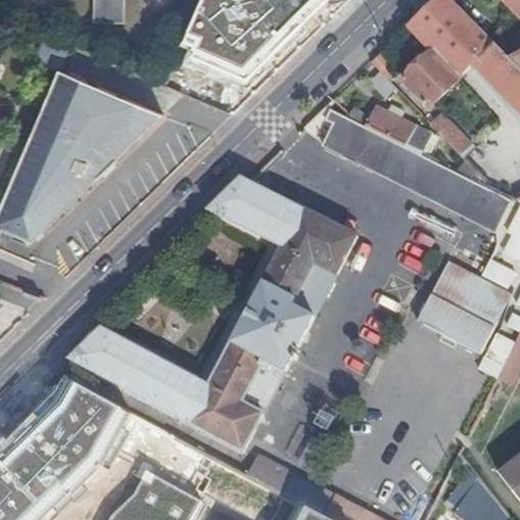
[(93,0),(93,20),(124,21),(124,0),(93,0)]
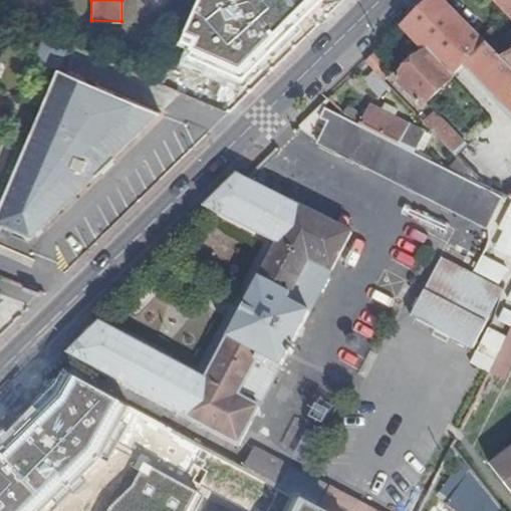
[(195,0),(179,38),(243,71),(318,0),(195,0)]
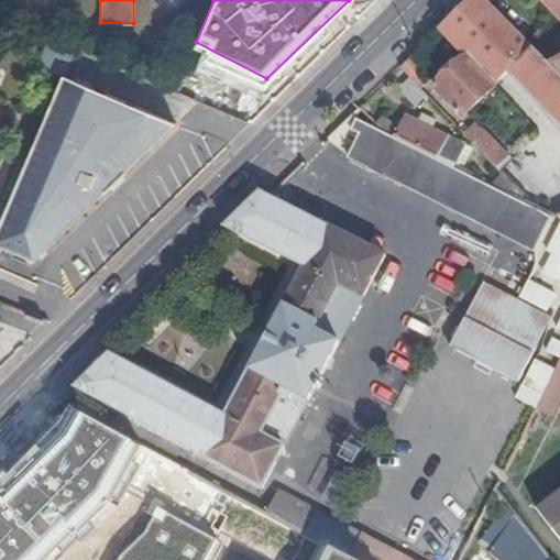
[(559,213),(559,215),(559,74),(548,62),(526,39),(487,0),(467,0),(463,4),(439,28),(465,55),(494,84),(509,68),(559,119),(559,213)]
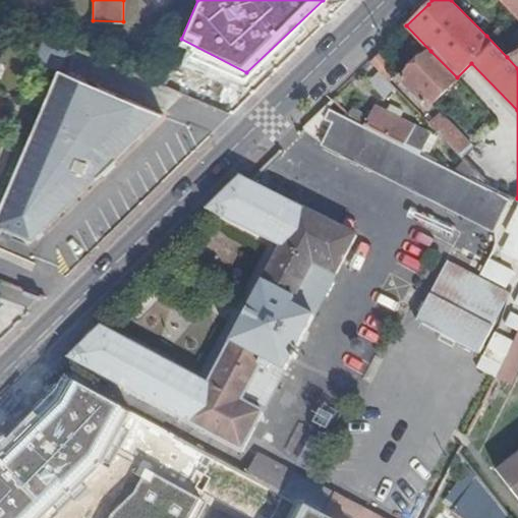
[(503,0),(517,15),(517,0),(503,0)]
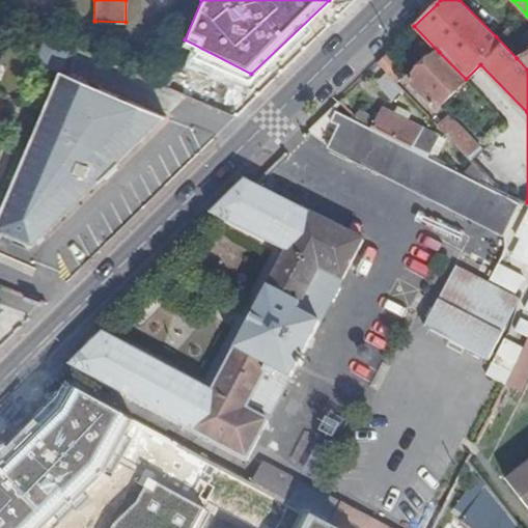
[(527,47),(506,26),(496,36),(517,58),(527,51),(527,47)]
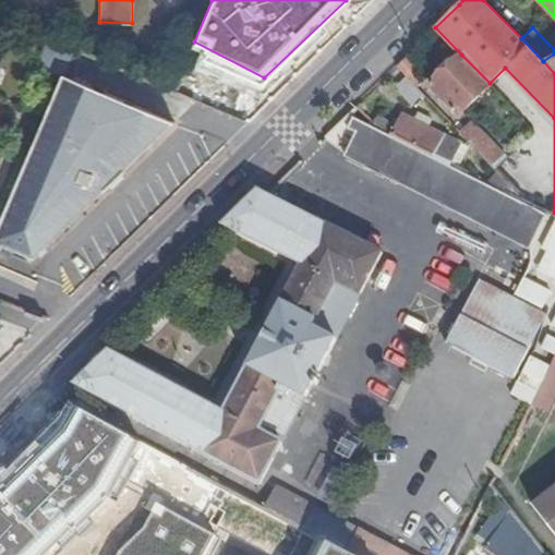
[(68,76),(80,48),(49,35),(36,63),(62,74),(68,76)]
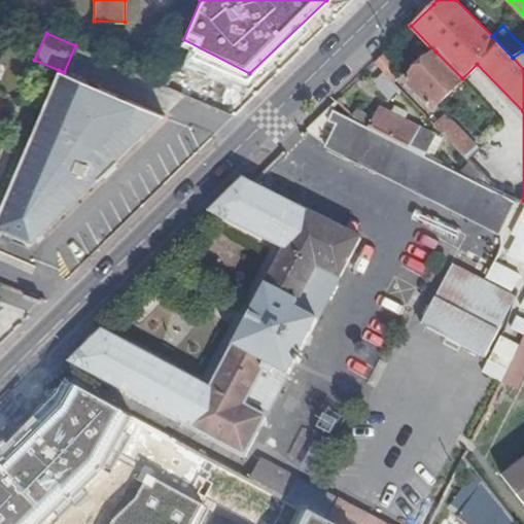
[(523,50),(513,58),(523,69),(523,50)]
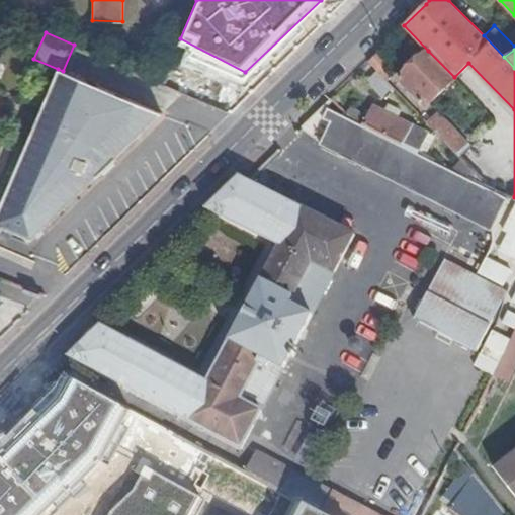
[(378,51),(368,61),(377,69),(387,79),(397,70),(378,51)]
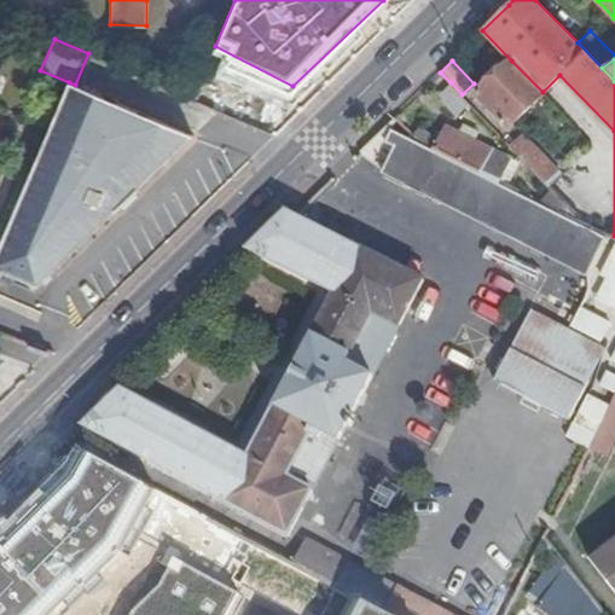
[(509,125),(543,92),(511,61),(477,92),(509,125)]
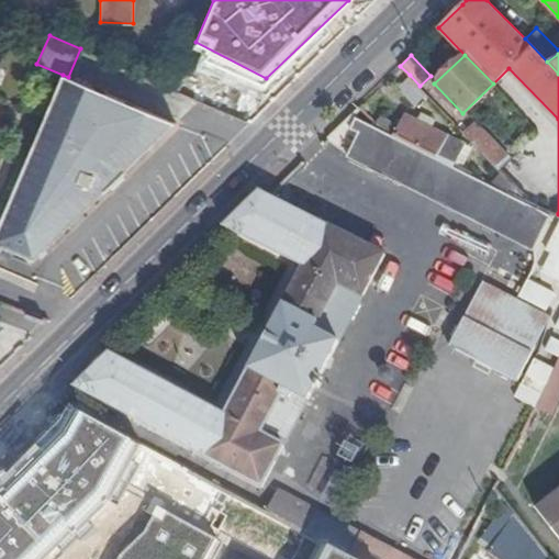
[(172,122),(68,77),(63,75),(10,194),(0,215),(0,252),(9,256),(12,249),(32,258),(75,216),(103,188),(104,189),(125,170),(123,169),(172,122)]
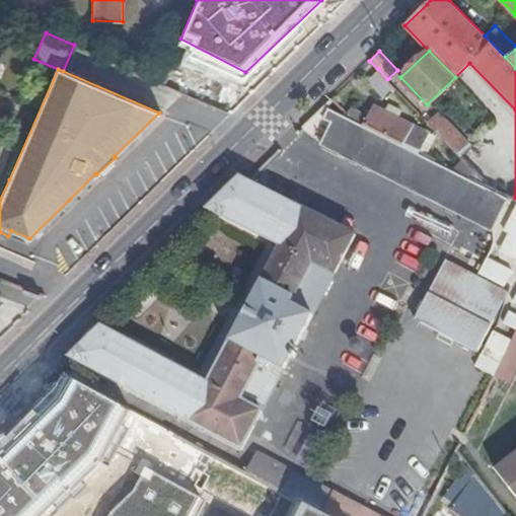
[(387,79),(378,69),(368,79),(383,94),(393,85),(387,79)]
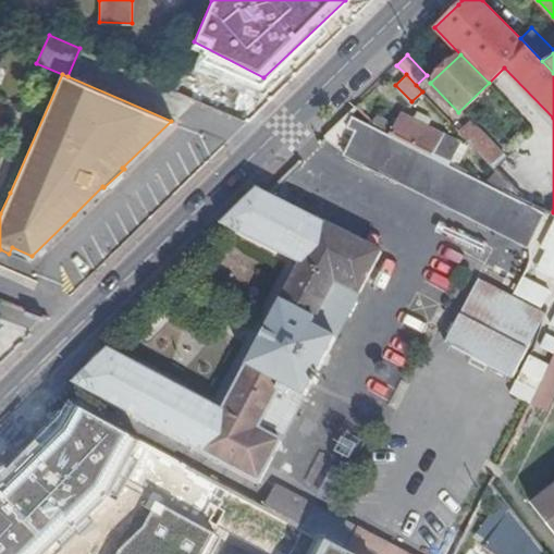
[(377,112),(371,120),(376,124),(378,125),(440,157),(446,145),(446,135),(427,124),(415,119),(401,111),(394,122),(377,112)]
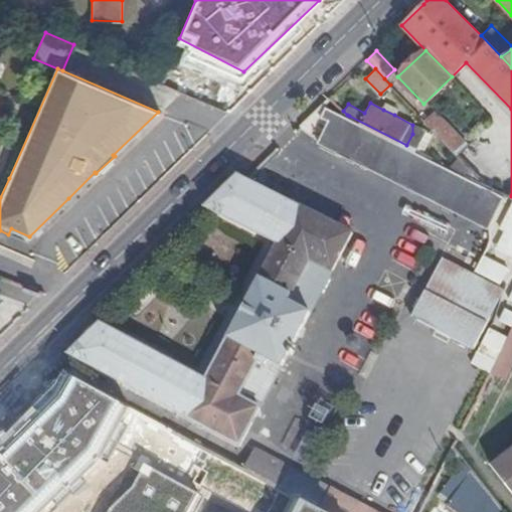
[(386,105),(383,110),(394,115),(397,110),(386,105)]
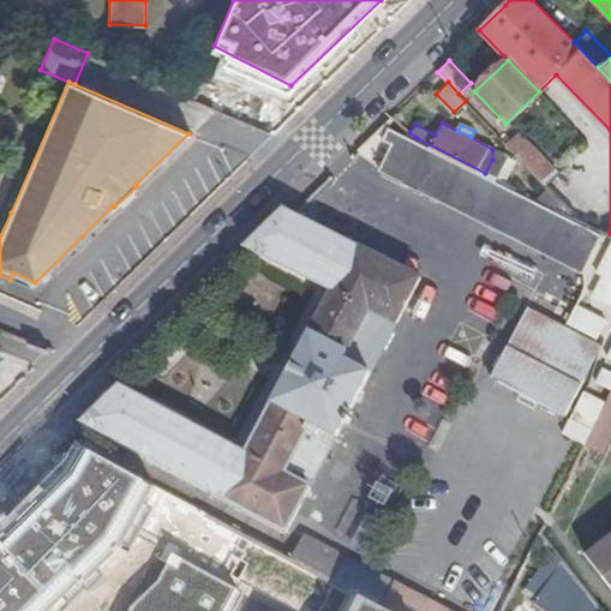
[(603,232),(388,126),(382,138),(391,143),(378,168),(582,269),(603,232)]
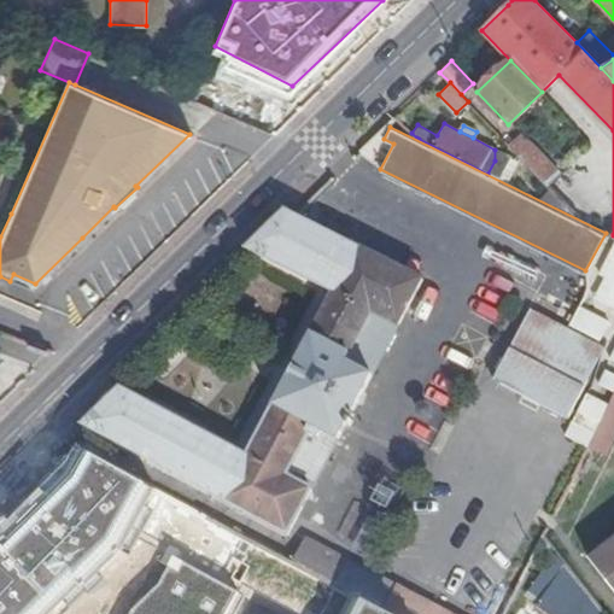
[(520,136),(510,145),(548,183),(560,171),(530,140),(525,138),(520,136)]
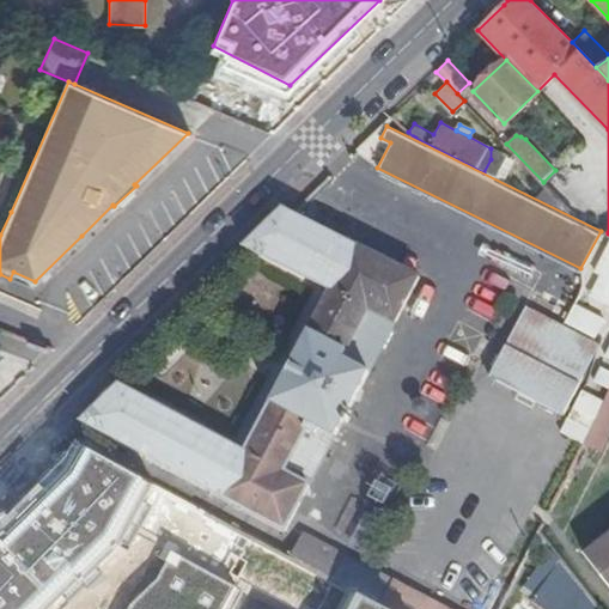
[(491,159),(483,172),(494,177),(505,156),(491,148),(491,159)]
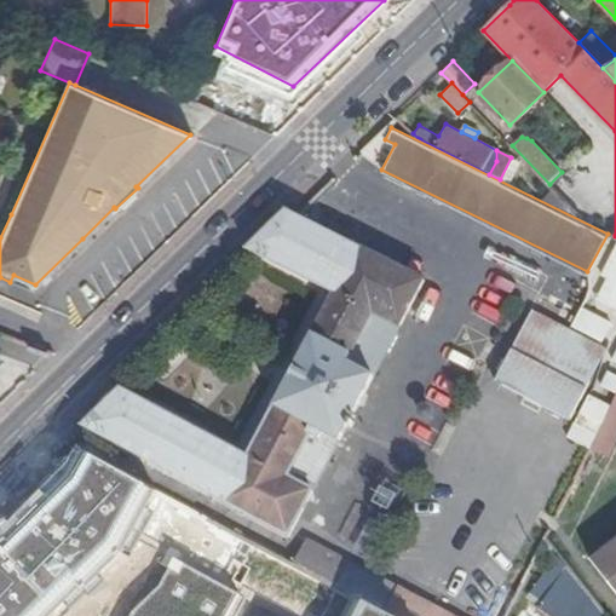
[(542,201),(588,223),(554,189),(542,201)]
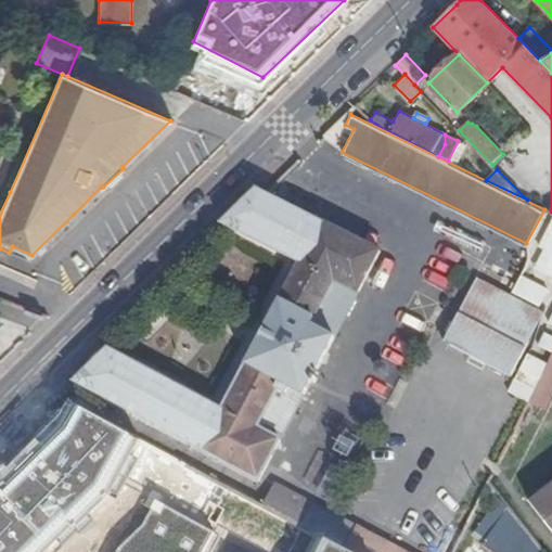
[(379,247),(266,191),(256,187),(242,200),(221,221),(298,259),(223,407),(99,342),(95,344),(99,356),(73,381),(258,478),(276,445),(302,396),(379,247)]
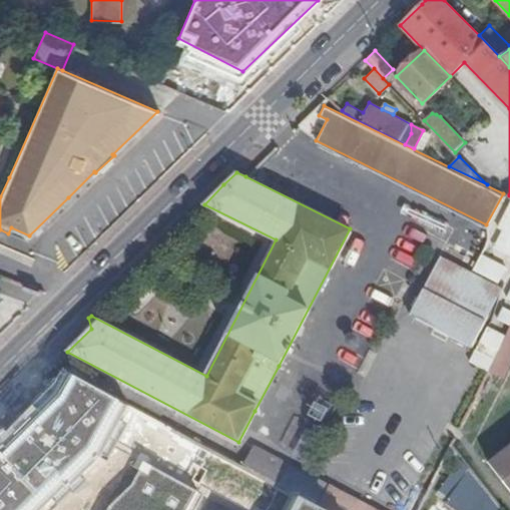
[(497,219),(508,224),(490,260),(509,269),(509,204),(505,202),(497,219)]
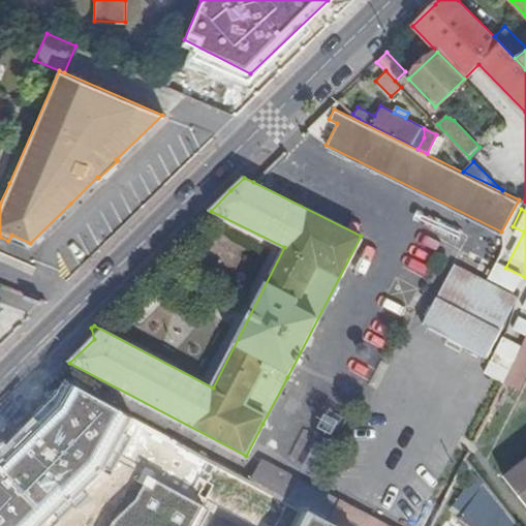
[(440,287),(422,322),(486,354),(502,323),(503,311),(502,302),(499,292),(494,283),(488,278),(475,273),(465,273),(457,276),(450,279),(440,287)]
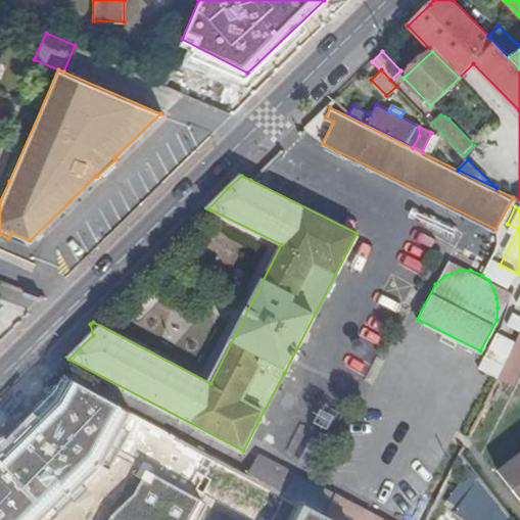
[(519,303),(519,288),(514,285),(507,297),(519,303)]
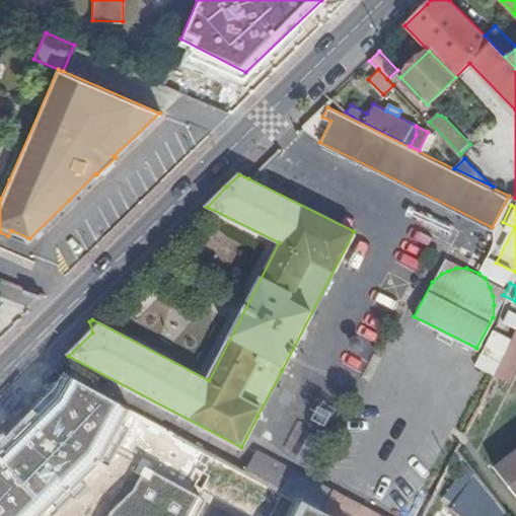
[(0,515),(47,515),(103,463),(129,410),(64,374),(56,390),(0,441),(0,515)]
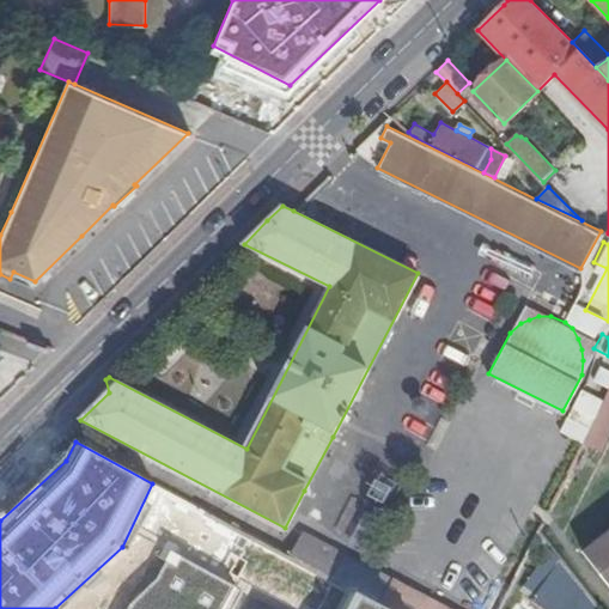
[(452,608),(302,530),(288,555),(347,586),(389,608),(452,608)]
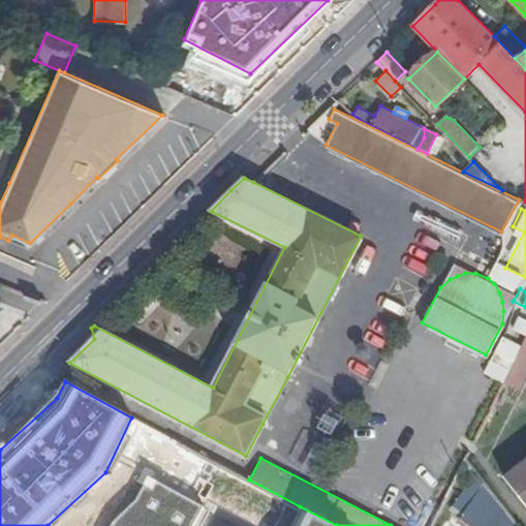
[(525,502),(525,462),(506,477),(525,502)]
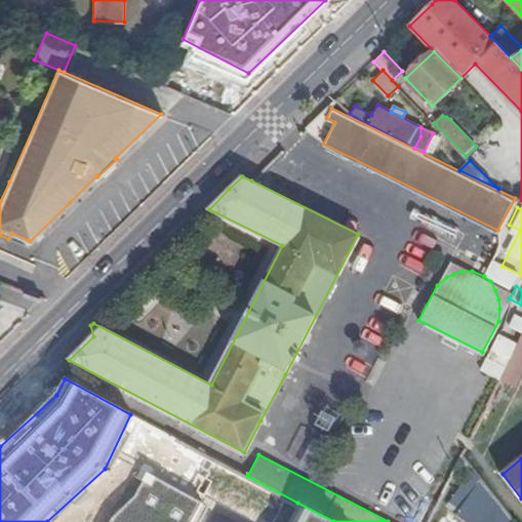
[(189,521),(200,503),(144,471),(137,492),(111,514),(107,521),(189,521)]
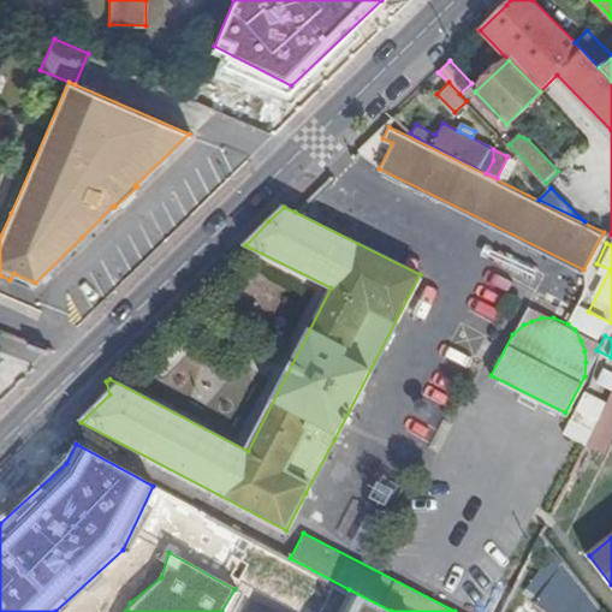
[(600,611),(602,610),(563,559),(533,601),(548,611),(600,611)]
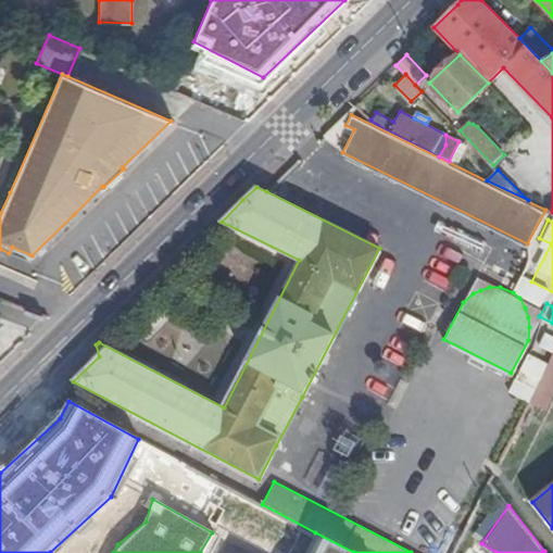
[(353,552),(315,532),(304,552),(353,552)]
